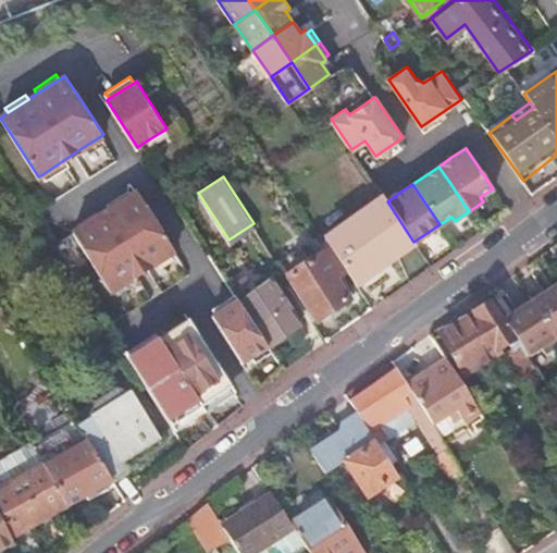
[(107,204),(109,207),(132,193),(128,188),(107,204)]
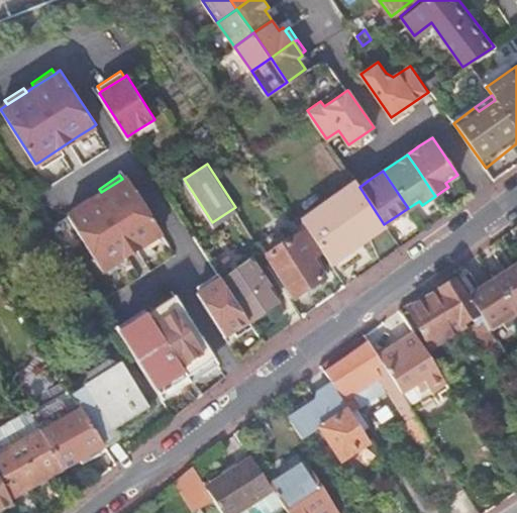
[(95,196),(75,210),(68,214),(103,270),(107,267),(128,253),(146,241),(160,232),(163,231),(127,176),(122,179),(101,192),(95,196)]
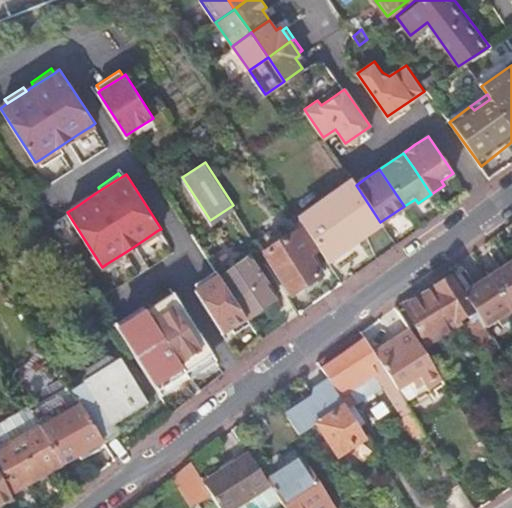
[(337,189),(297,216),(326,259),(341,249),(366,232),(380,222),(356,185),(352,179),(337,189)]
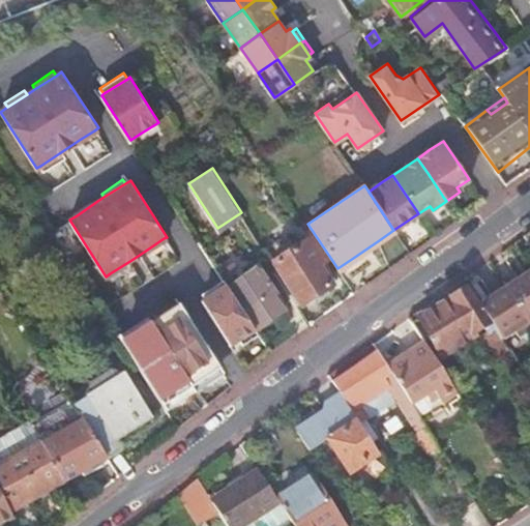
[(74,211),(77,215),(97,201),(95,197),(74,211)]
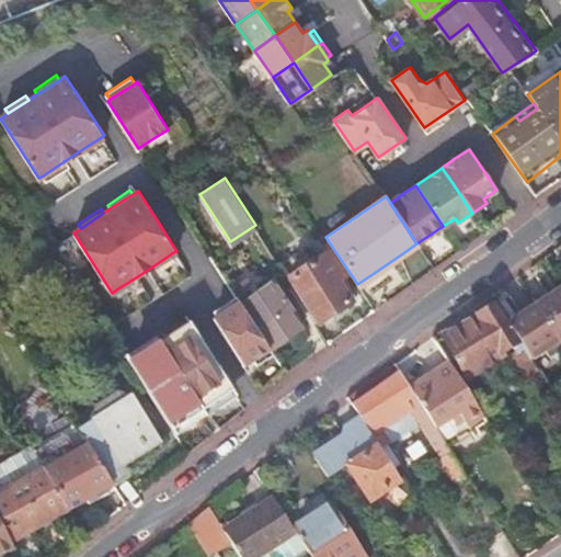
[(328,248),(287,274),(317,319),(351,297),(336,275),(343,272),(328,248)]
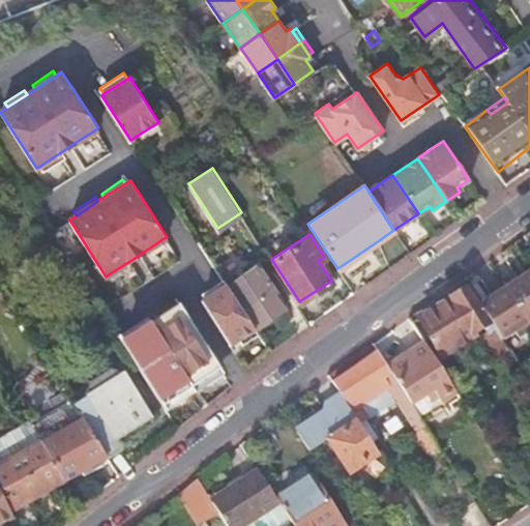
[(167,244),(164,238),(150,247),(154,253),(167,244)]
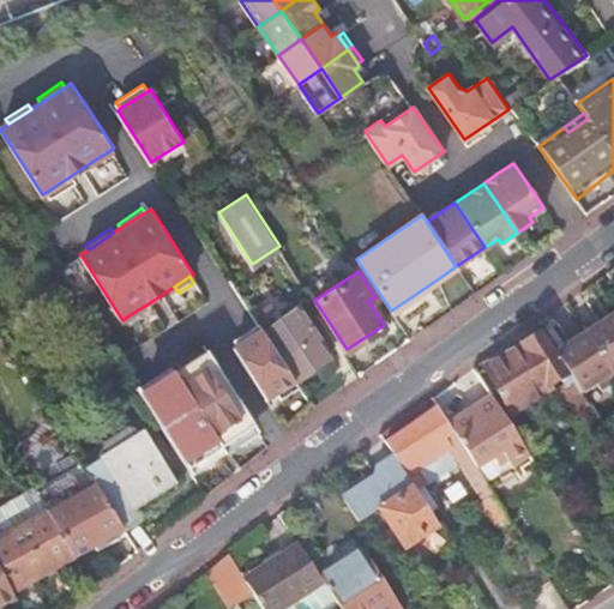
[(152,301),(127,317),(131,323),(156,307),(152,301)]
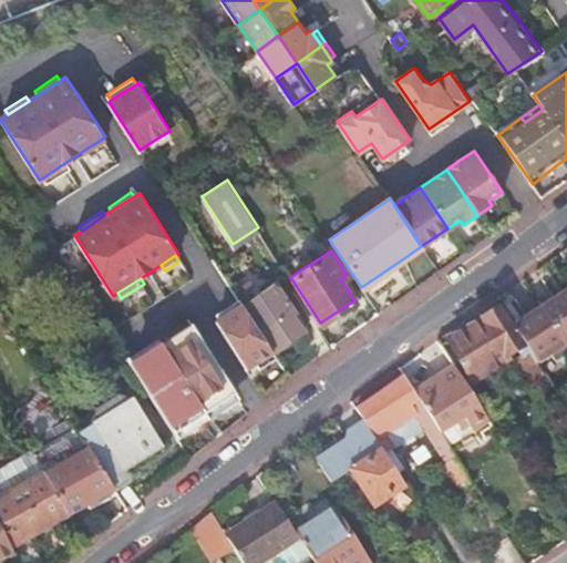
[(277,283),(245,306),(272,348),(302,327),(292,311),(296,309),(277,283)]
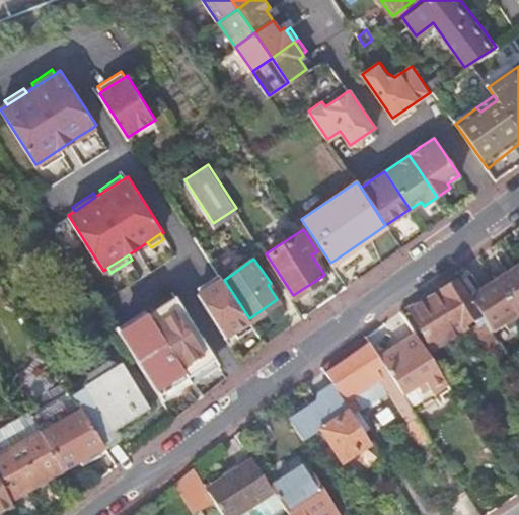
[(518,262),(495,278),(518,315),(518,262)]
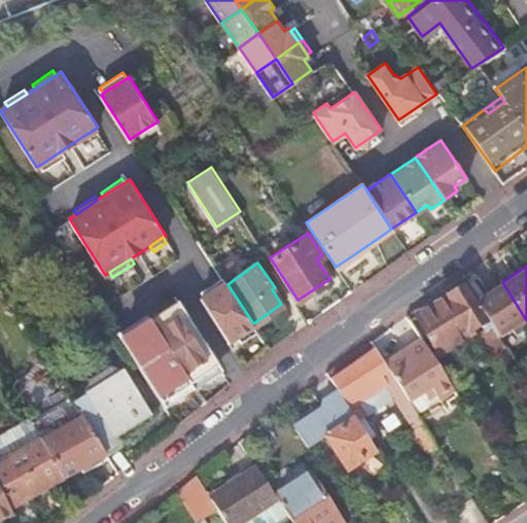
[(227,284),(226,282),(223,284),(205,295),(201,299),(204,302),(230,342),(239,336),(243,342),(258,332),(253,323),(227,284)]
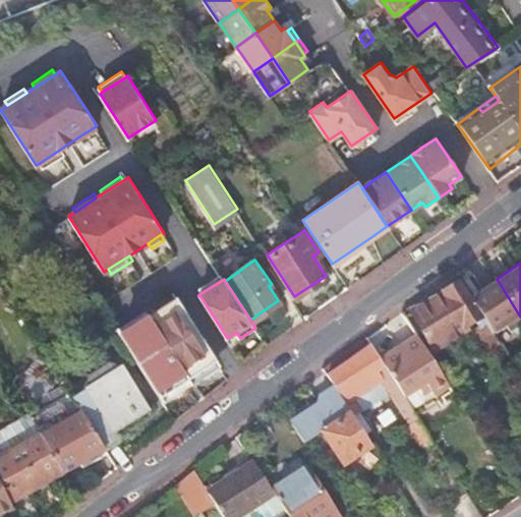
[(470,295),(460,280),(459,280),(454,279),(446,285),(444,290),(413,309),(437,346),(455,334),(453,331),(473,317),(477,323),(474,325),(488,348),(500,341),(493,330),(470,295)]
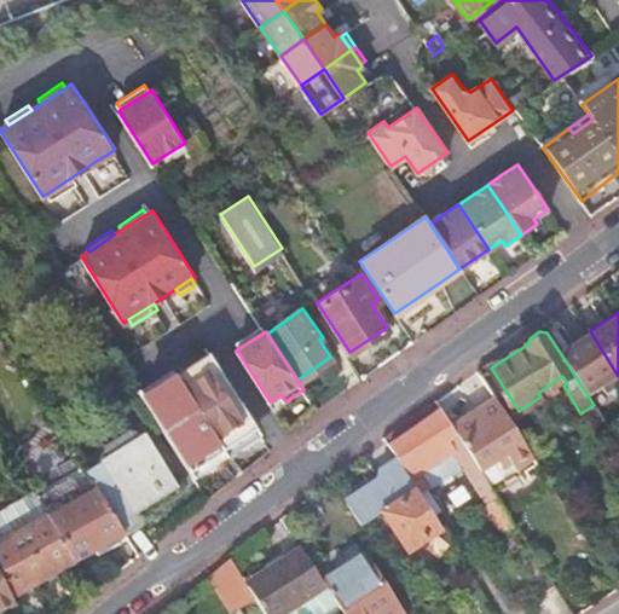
[(559,351),(585,392),(601,382),(606,389),(618,380),(618,376),(590,331),(559,351)]
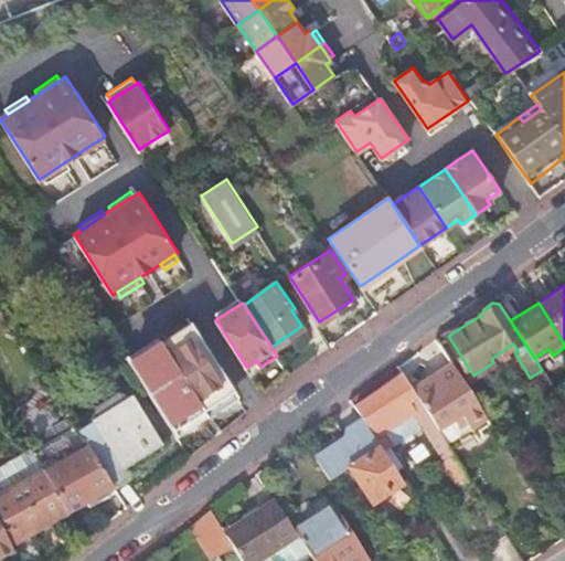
[(188,317),(126,357),(126,358),(129,362),(192,323),(188,317)]
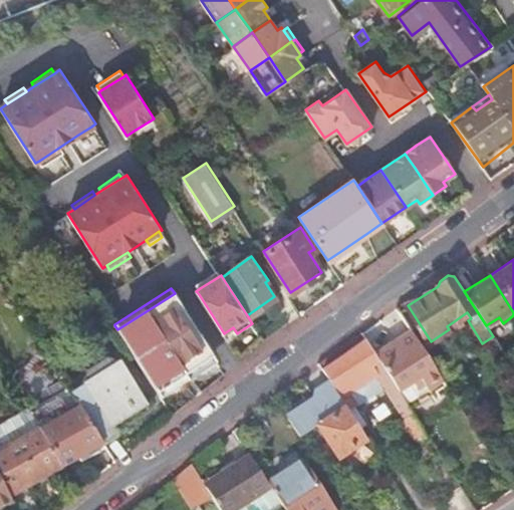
[(195,367),(214,355),(175,293),(117,329),(157,392),(177,379),(182,375),(189,371),(195,367)]
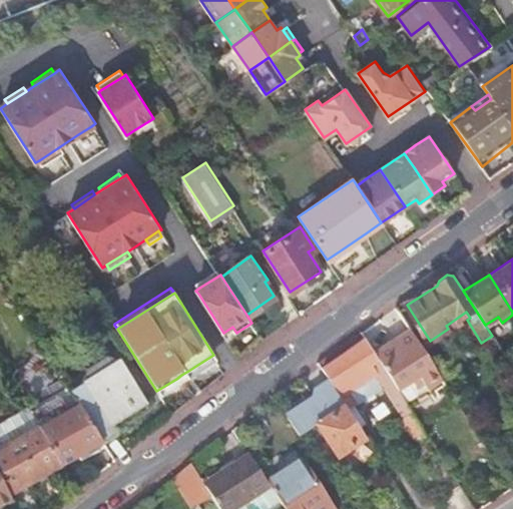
[(408,323),(372,346),(375,350),(411,327),(408,323)]
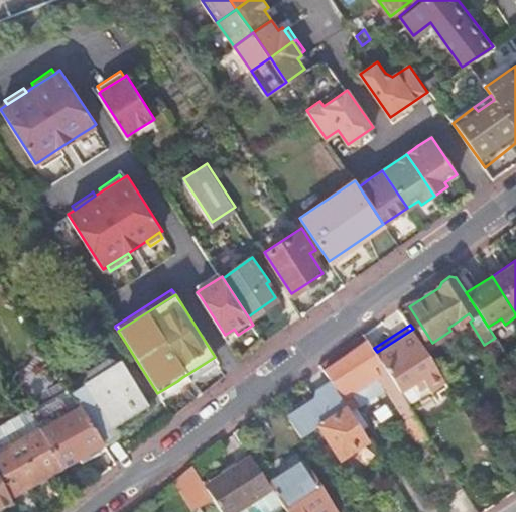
[(377,352),(405,396),(408,402),(420,394),(420,389),(427,384),(430,388),(444,379),(413,329),(377,352)]
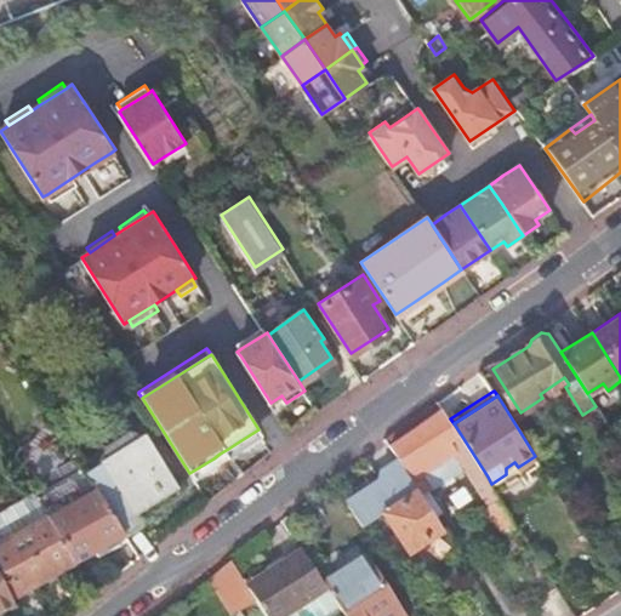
[(437,398),(385,434),(412,479),(455,451),(477,484),(488,477),(454,423),(450,418),(438,398),(437,398)]
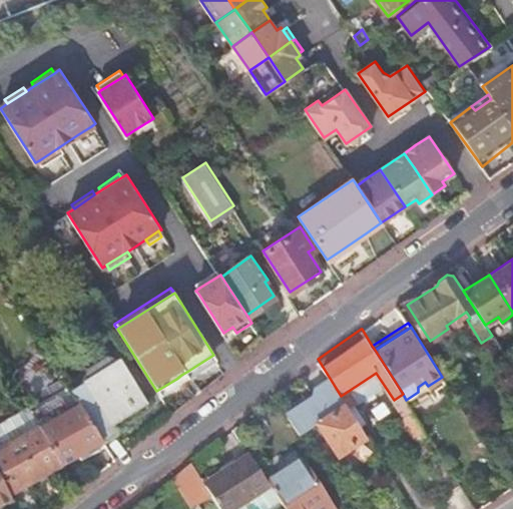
[(121,360),(113,365),(139,405),(146,400),(121,360)]
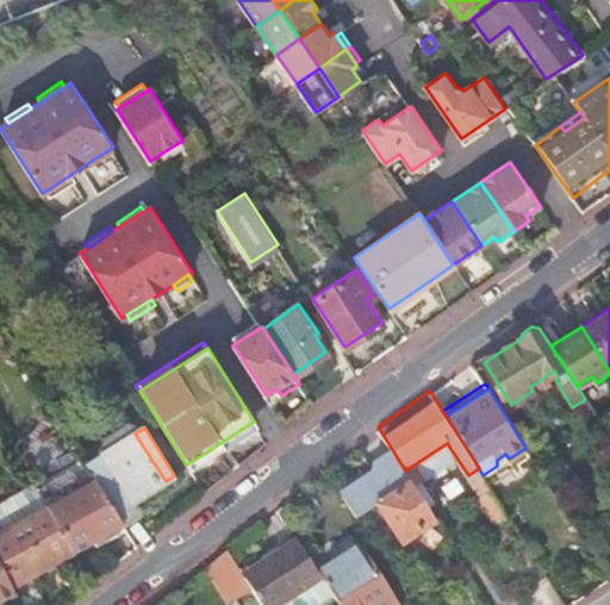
[(166,481),(135,434),(101,455),(116,478),(100,487),(122,521),(137,511),(132,504),(148,494),(147,493),(166,481)]
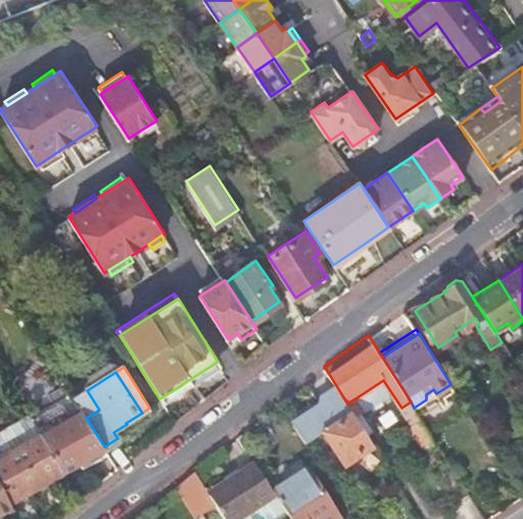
[(344,463),(374,444),(351,410),(323,429),(344,463)]
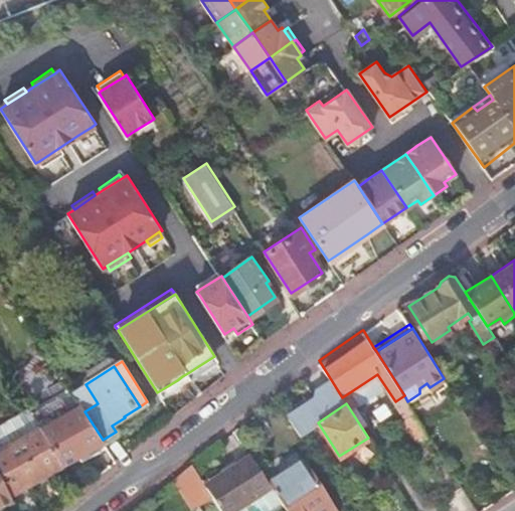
[(40,427),(60,463),(103,440),(84,411),(80,405),(40,427)]
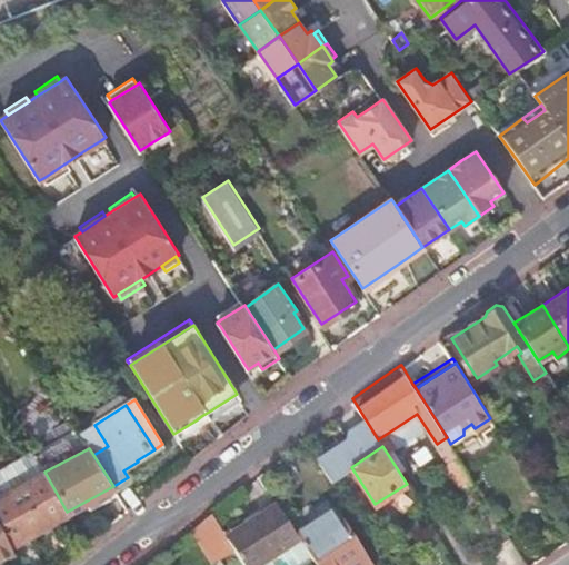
[(45,472),(0,496),(0,524),(10,545),(67,512),(45,472)]
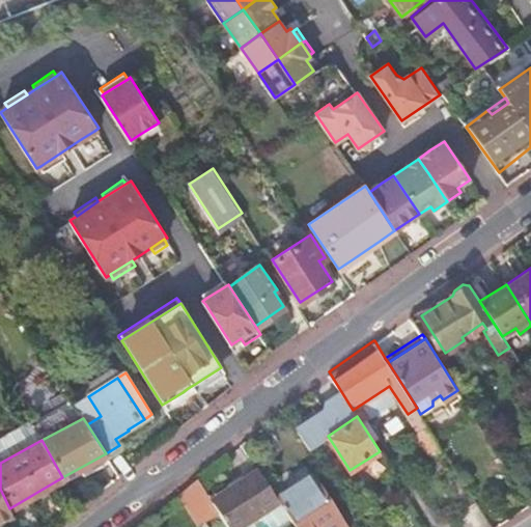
[(239,482),(213,500),(229,526),(234,526),(278,498),(277,496),(257,466),(236,479),(239,482)]
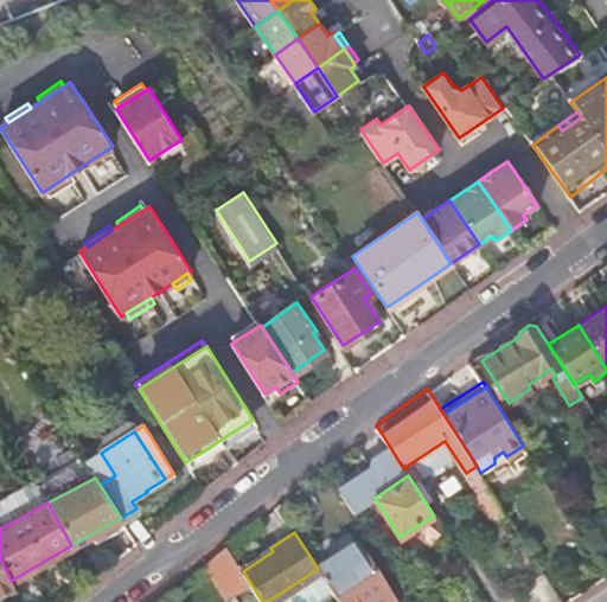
[(317,567),(318,569),(339,601),(352,594),(357,601),(396,601),(356,539),(317,567)]
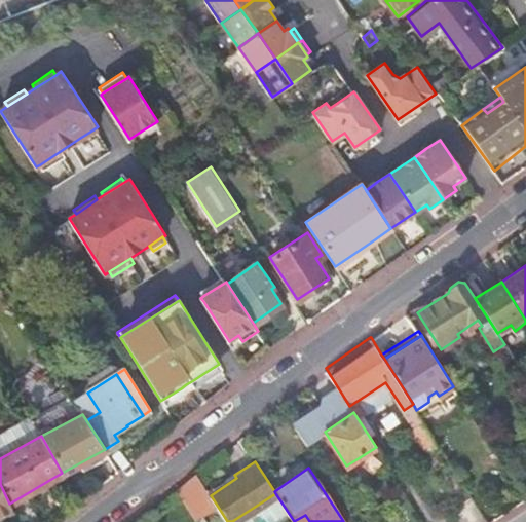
[(194,474),(177,488),(196,519),(216,507),(194,474)]
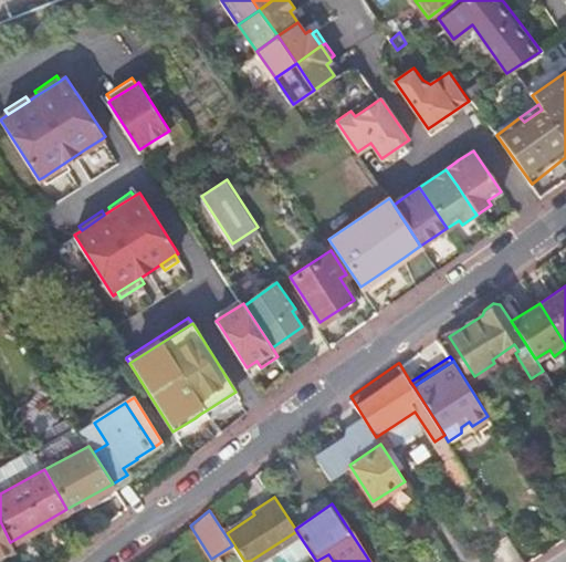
[(0,553),(12,548),(10,542),(0,521),(0,553)]
